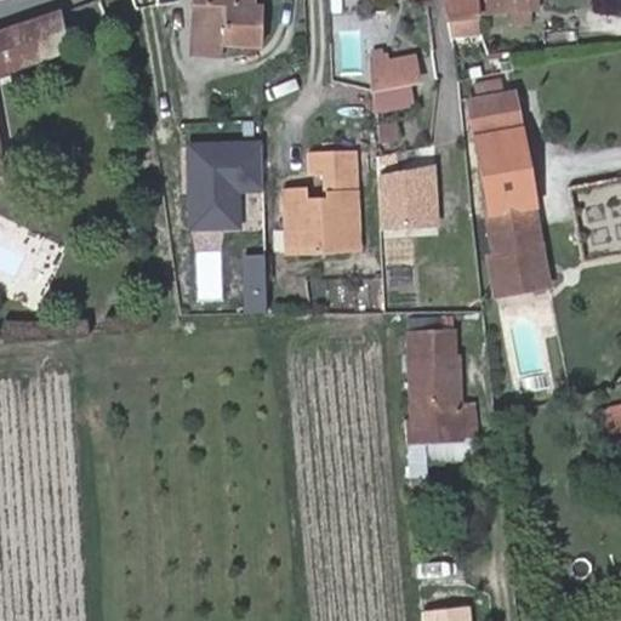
[(256,6),(256,0),(195,0),(194,44),(223,45),(261,47),(261,6),(256,6)]
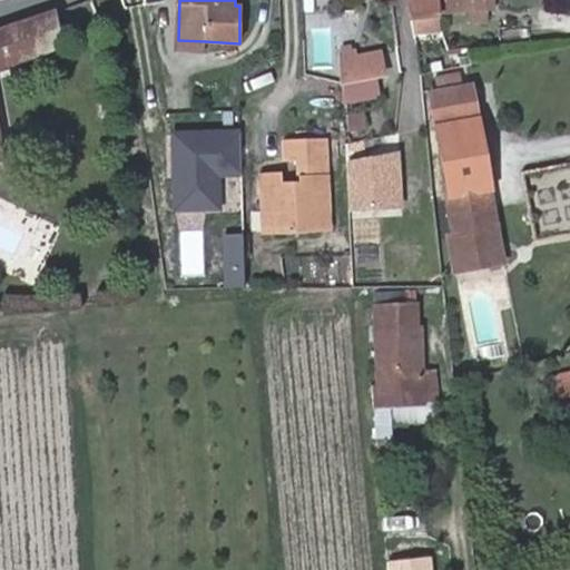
[(438,0),(408,0),(410,16),(439,12),(438,0)]
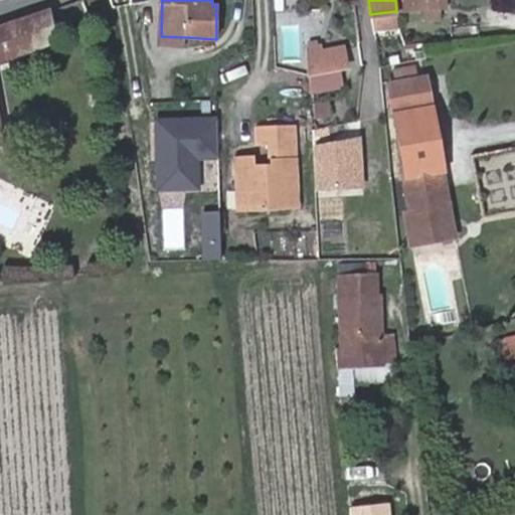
[(432,7),(448,5),(447,0),(395,0),(396,11),(432,7)]
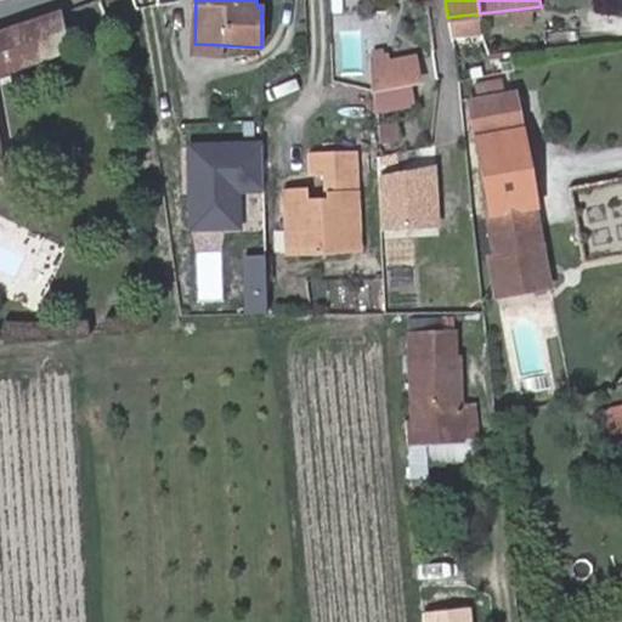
[(522,22),(542,20),(541,6),(521,9),(522,22)]
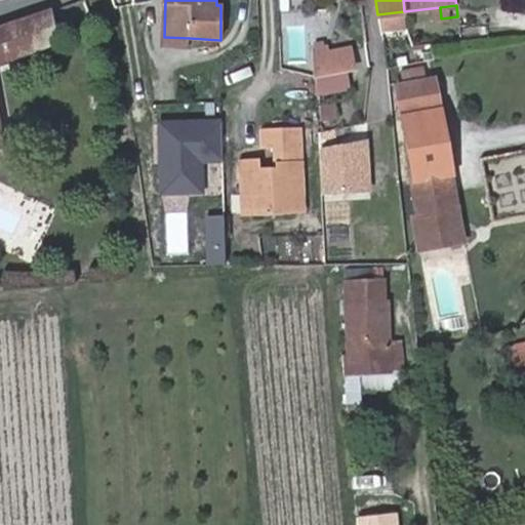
[(0,128),(0,126),(0,61),(56,42),(51,10),(0,27),(0,128)]
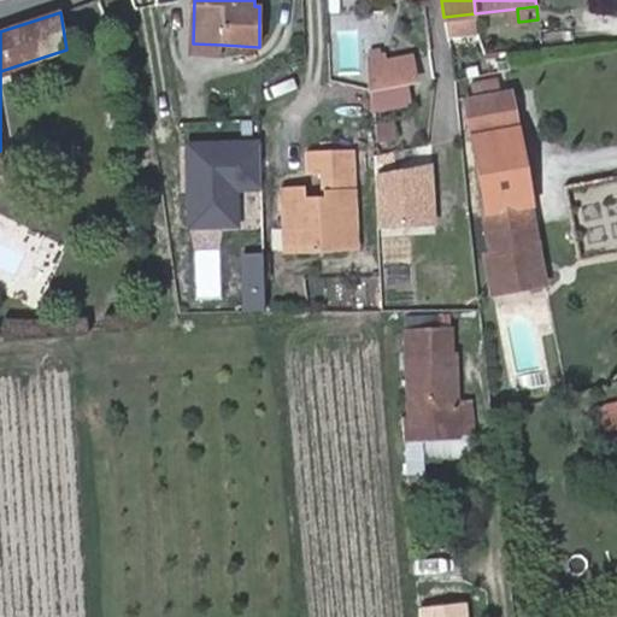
[(385,25),(360,27),(362,46),(386,45),(385,25)]
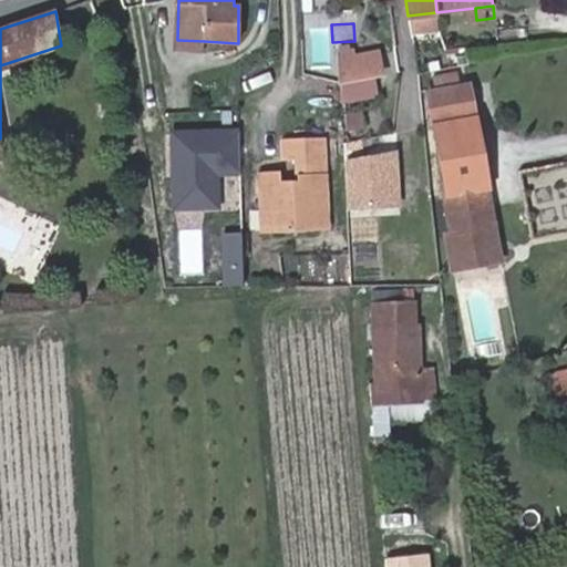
[(309,28),(308,68),(329,68),(329,28),(309,28)]
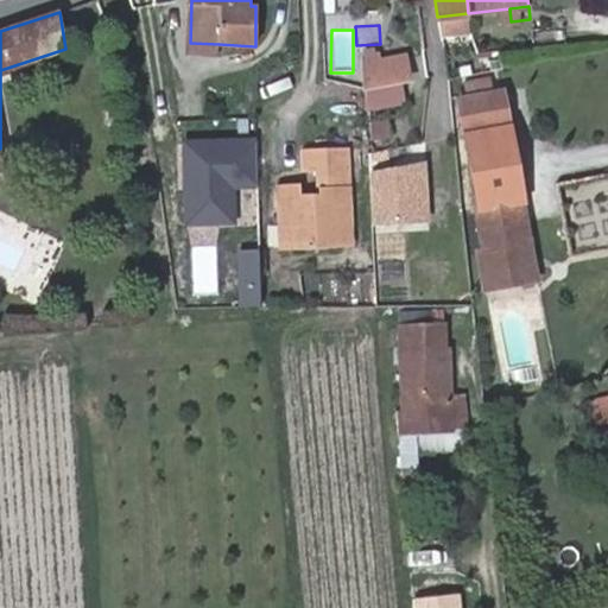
[(190,52),(219,55),(219,44),(190,43),(190,52)]
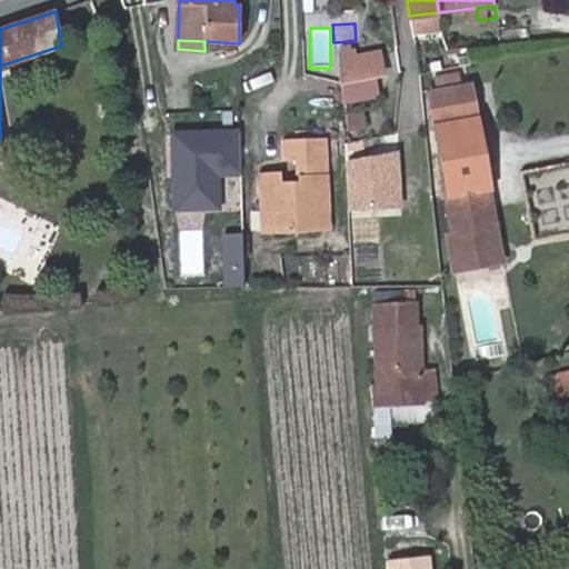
[(345,82),(387,73),(381,51),(357,57),(356,50),(338,53),(345,82)]
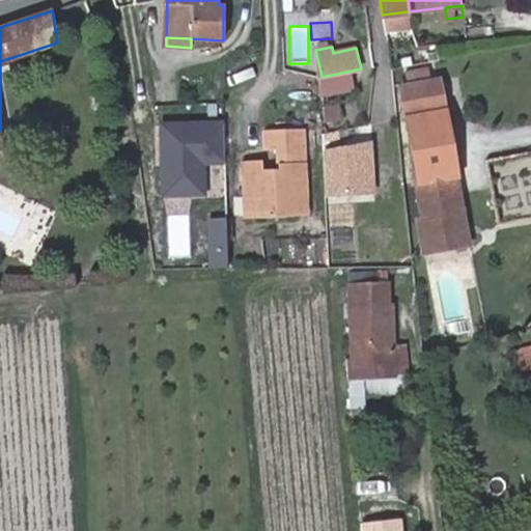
[(409,83),(440,78),(438,65),(407,71),(409,83)]
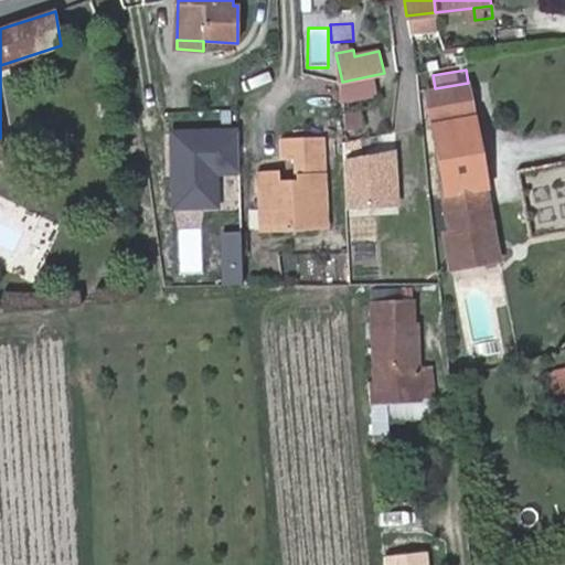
[(468,83),(435,88),(427,91),(434,123),(475,114),(468,83)]
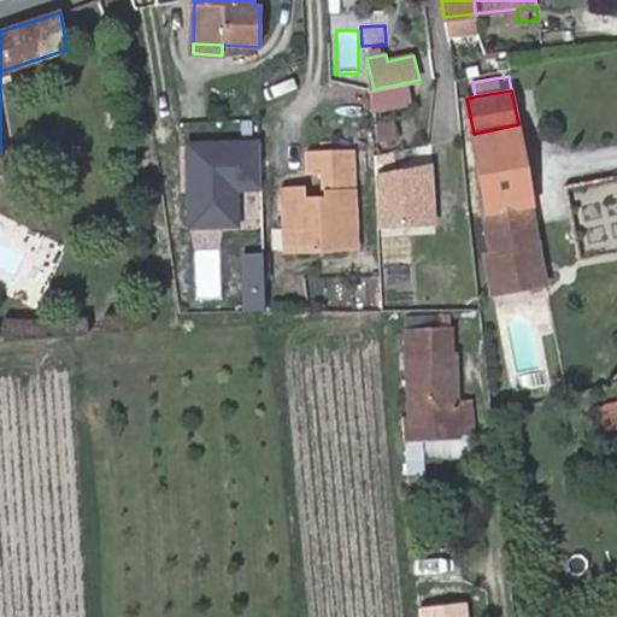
[(485,254),(494,294),(548,285),(518,124),(474,134),(491,217),(485,218),(492,253),(485,254)]
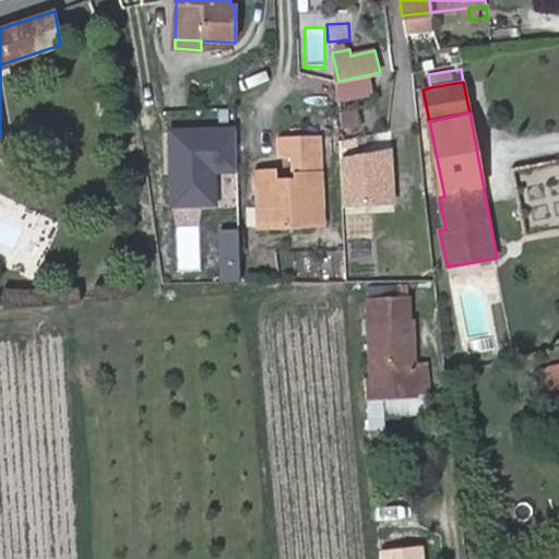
[(256,169),(257,187),(271,187),(271,227),(323,226),(320,135),(276,137),(277,158),(293,158),(294,177),(277,177),(277,168),(256,169)]
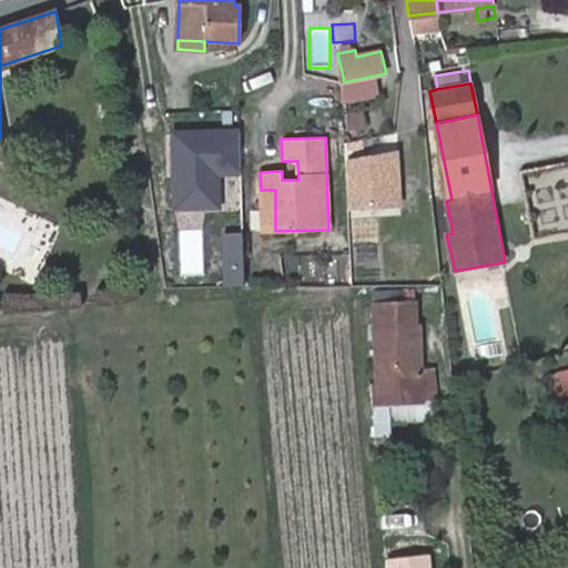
[(171,143),(152,145),(146,146),(151,178),(175,173),(171,143)]
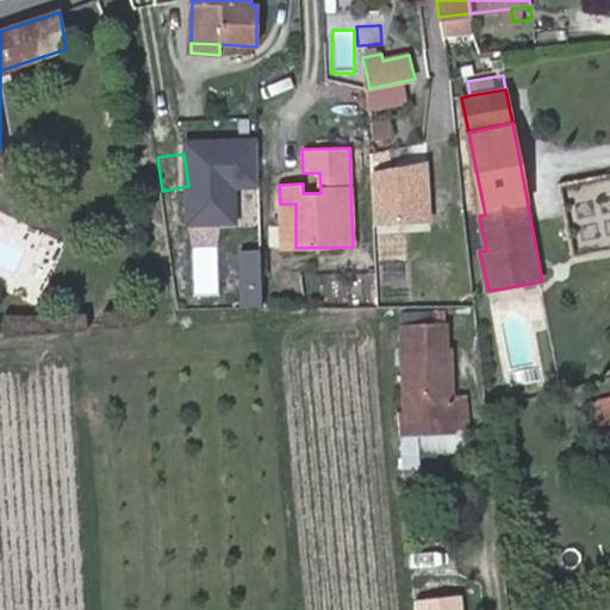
[(609,172),(567,182),(584,253),(609,246),(609,172)]
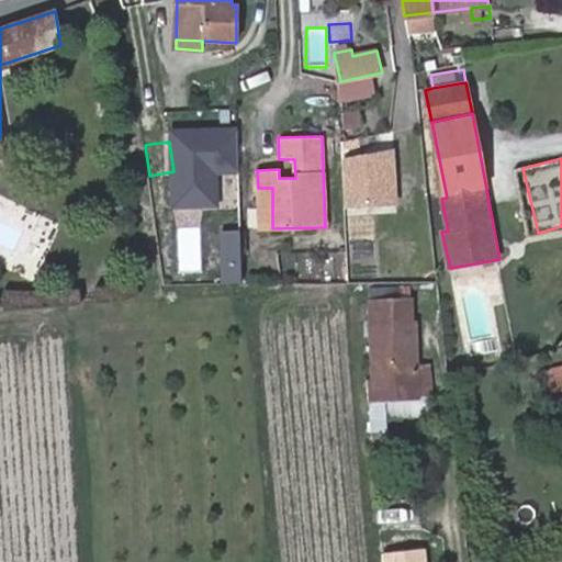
[(260,229),(272,228),(272,188),(258,188),(260,229)]
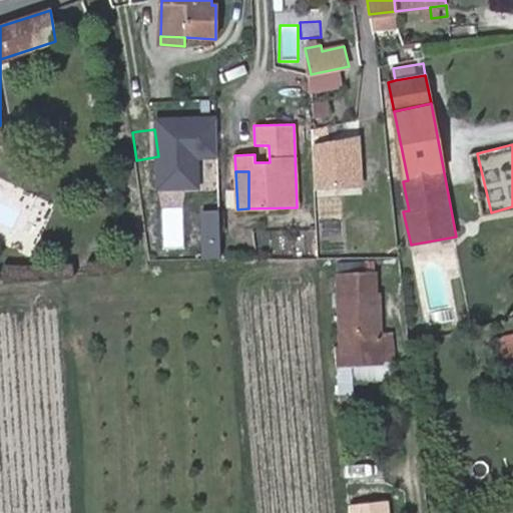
[(36,194),(29,208),(47,217),(54,202),(36,194)]
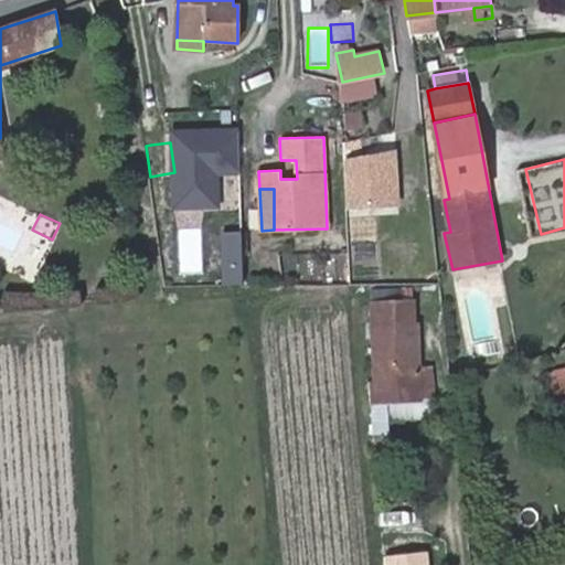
[(382,257),(351,257),(351,283),(411,284),(411,243),(382,243),(382,257)]
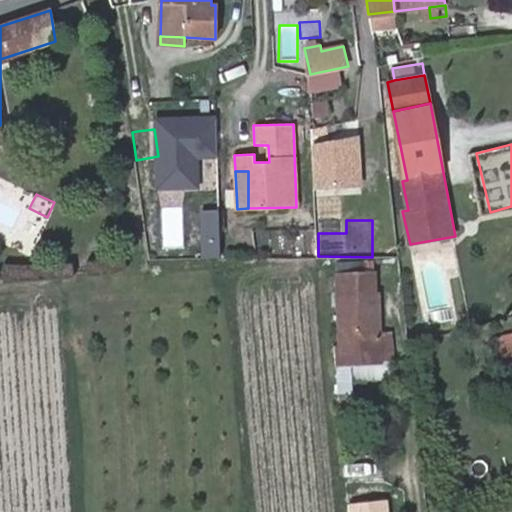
[(338,273),(365,272),(365,260),(338,260),(338,273)]
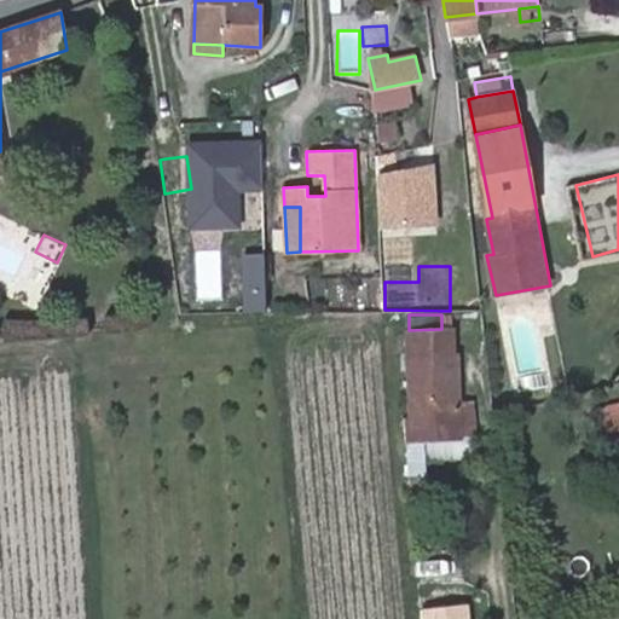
[(409,438),(411,472),(433,470),(432,462),(475,461),(473,437),(476,437),(474,401),(460,401),(458,357),(457,357),(456,329),(441,329),(409,330),(406,330),(412,418),(404,418),(405,438),(409,438)]
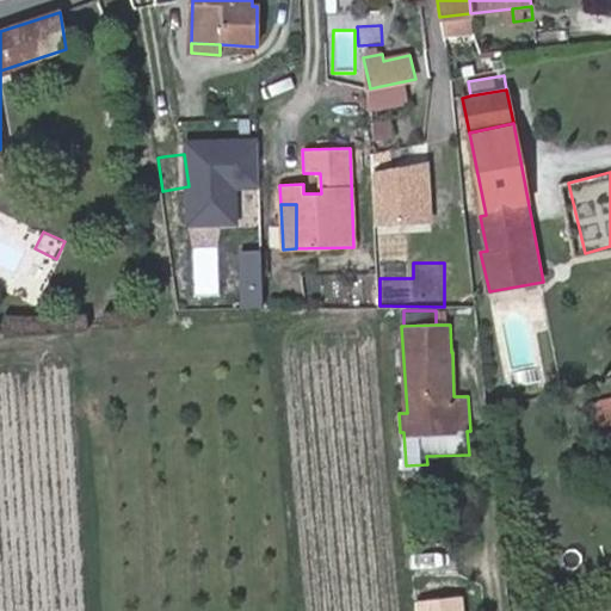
[(427,464),(406,466),(403,466),(406,480),(427,480),(427,464)]
